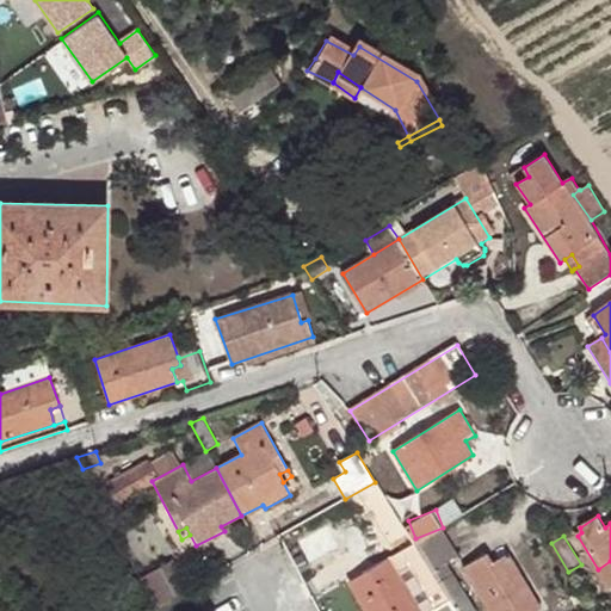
[(365,610),(429,610),(448,599),(438,584),(414,543),(366,573),(356,556),(339,565),(365,610)]
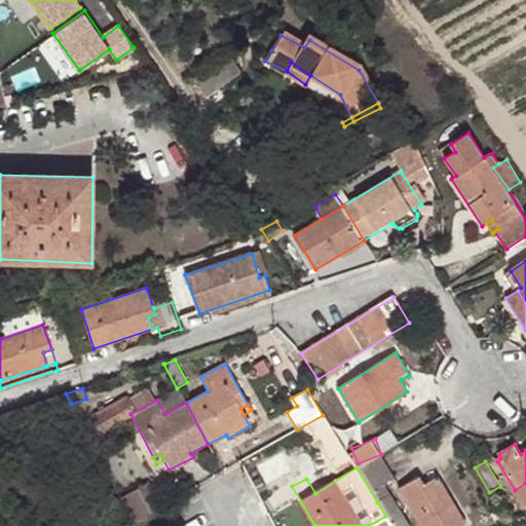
[(461,525),(466,523),(438,477),(425,484),(421,477),(401,488),(423,525),(461,525)]
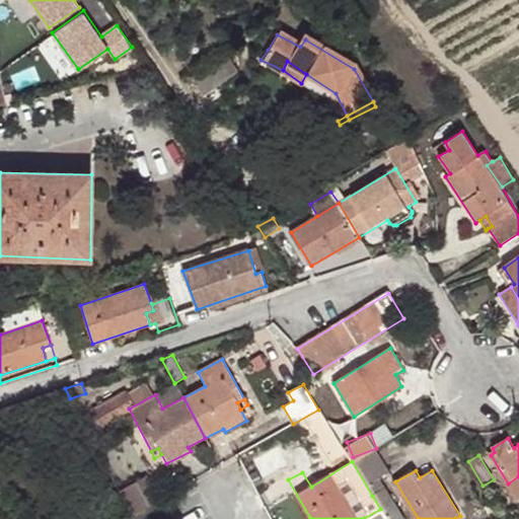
[(148,475),(119,493),(131,516),(159,500),(148,475)]
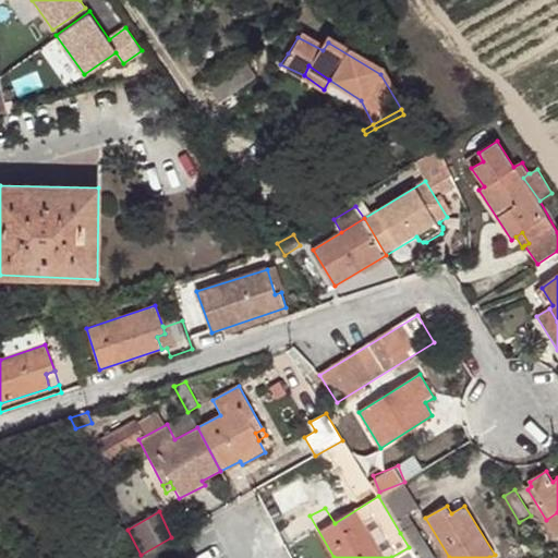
[(557,538),(557,512),(546,520),(557,540),(557,538)]
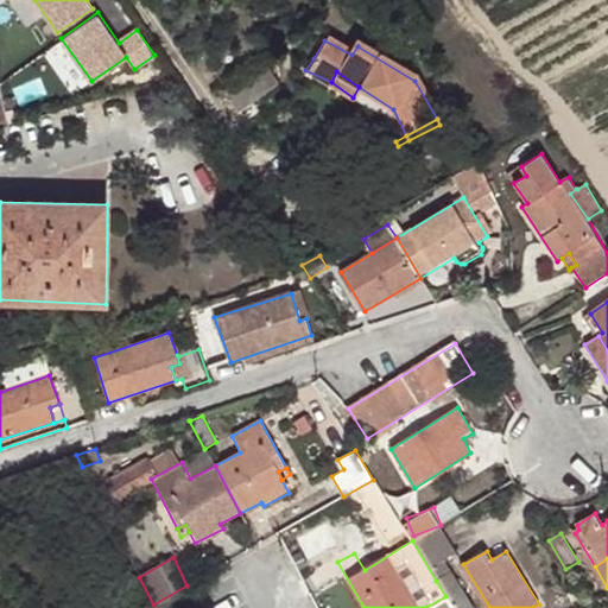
[(472,607),(451,571),(436,581),(445,596),(453,607),(472,607)]
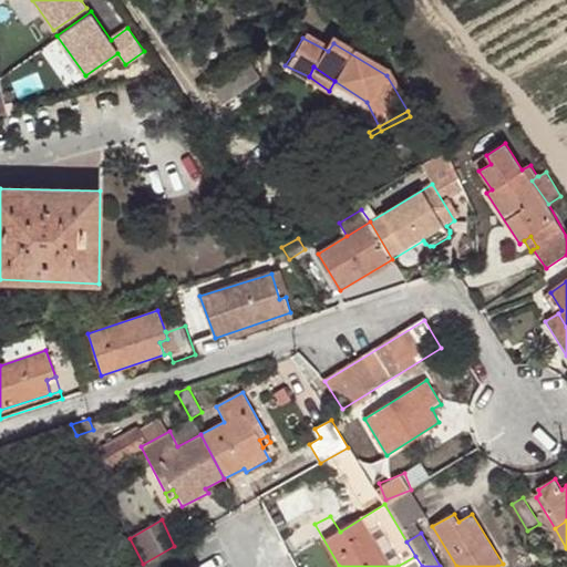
[(422,566),(415,556),(398,566),(422,566)]
